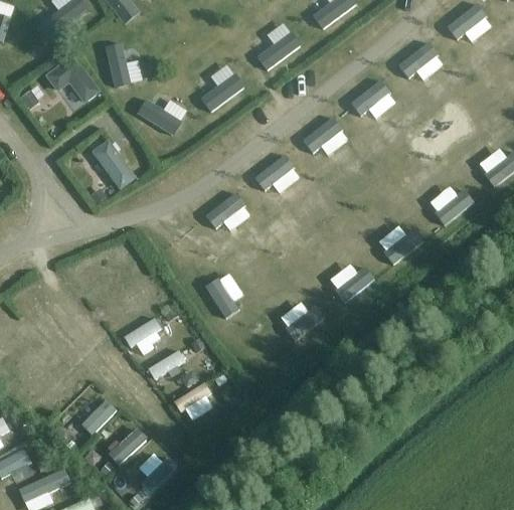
[(117,0),(110,5),(130,32),(143,23),(126,0),(117,0)]
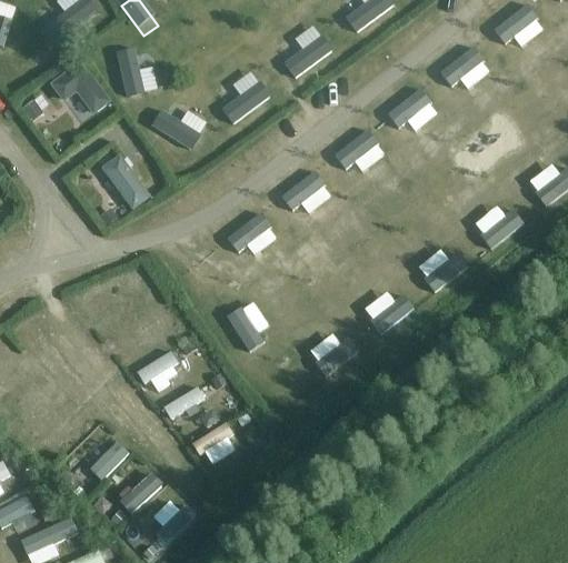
[(375,1),(347,30),(362,46),(390,17),(375,1)]
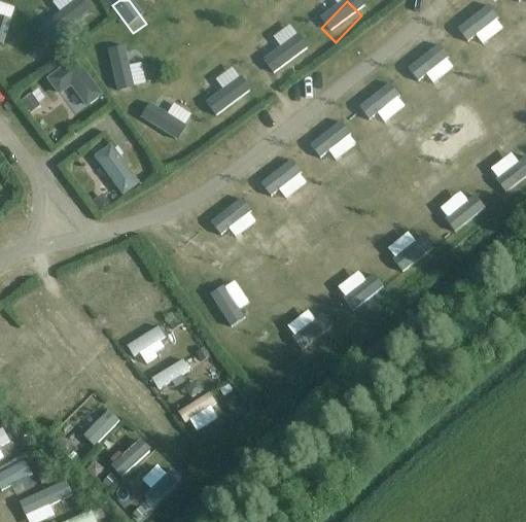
[(490,5),(458,28),(466,40),(499,18),(490,5)]
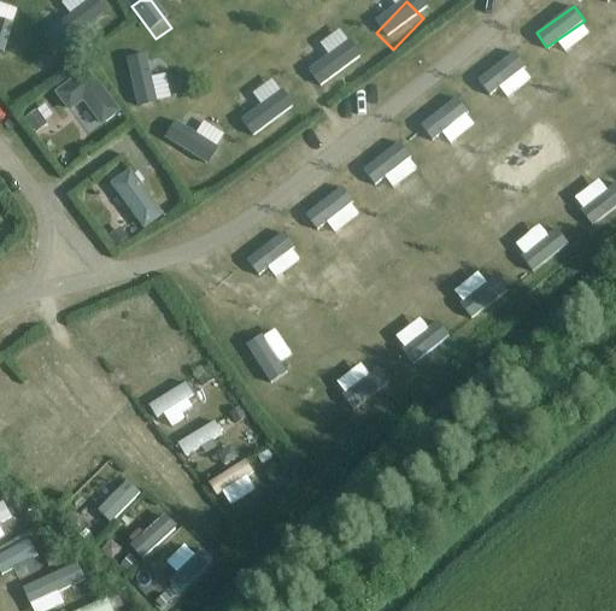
[(89,10),(54,35),(68,53),(103,28),(89,10)]
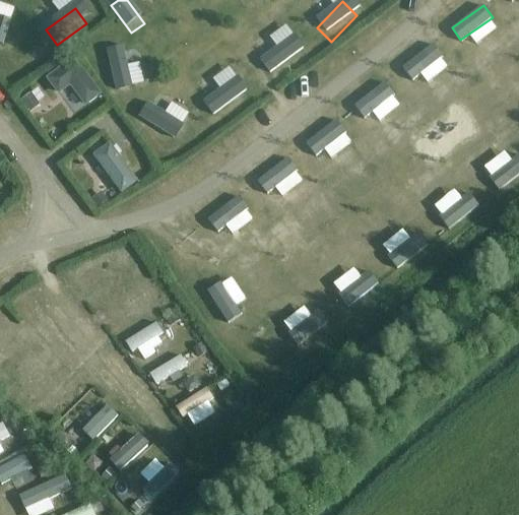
[(0,48),(11,52),(17,28),(0,22),(0,48)]
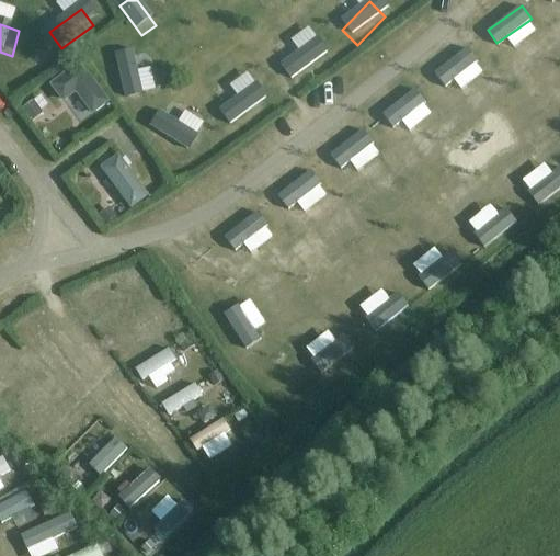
[(472,32),(461,40),(484,74),(496,66),(472,32)]
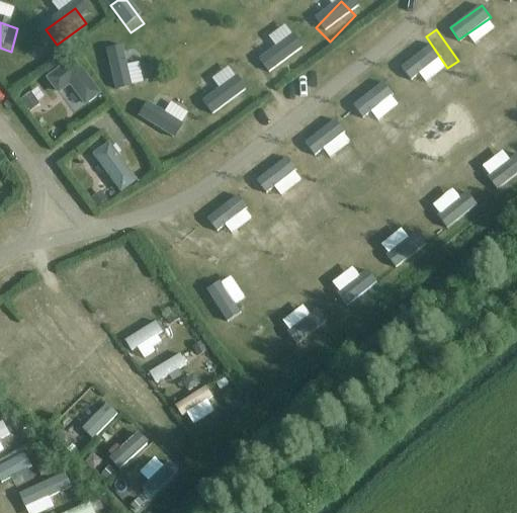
[(430,44),(401,65),(410,77),(439,57),(430,44)]
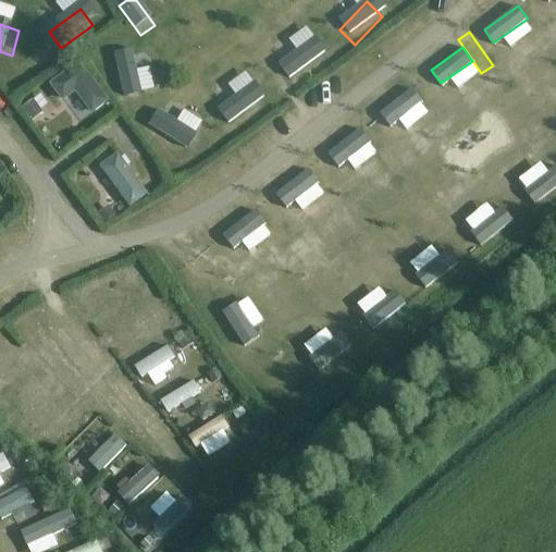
[(279,73),(294,89),(321,64),(306,48),(279,73)]
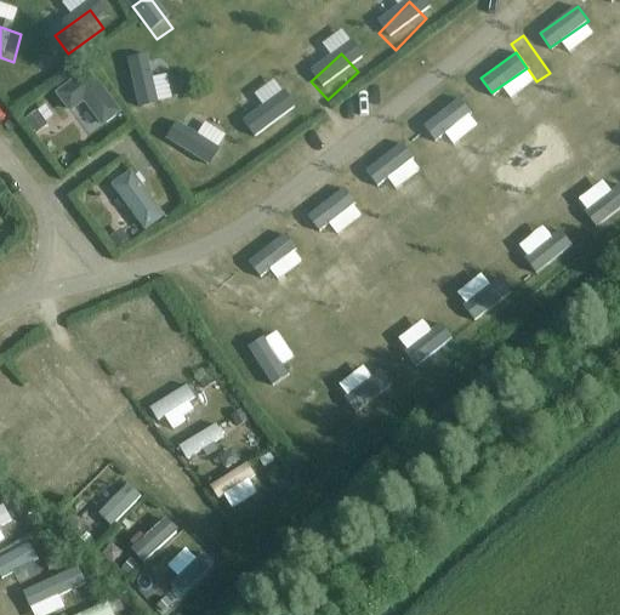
[(125,109),(92,64),(58,90),(73,110),(89,100),(106,124),(125,109)]
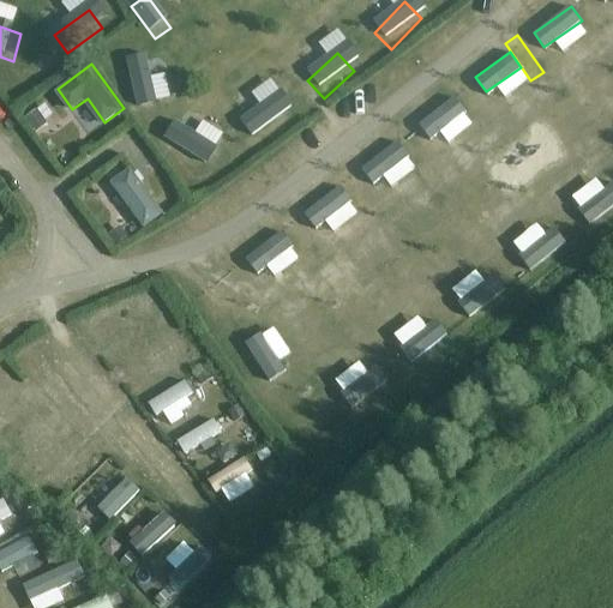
[(157,65),(132,67),(136,109),(160,107),(157,65)]
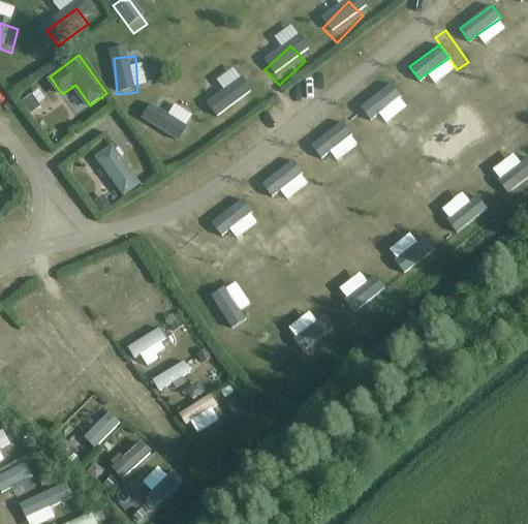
[(393,83),(360,105),(369,119),(402,95),(393,83)]
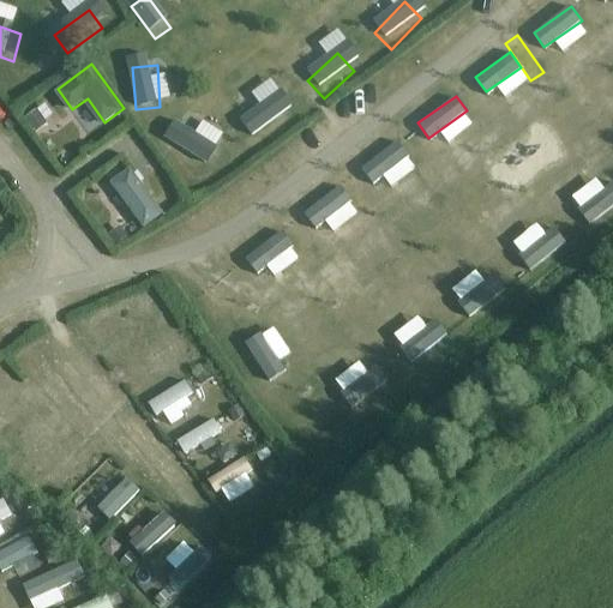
[(433,145),(445,160),(479,132),(468,119),(433,145)]
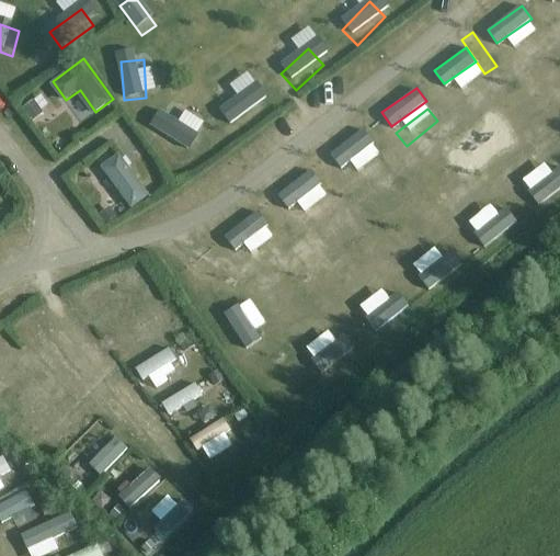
[(151,134),(174,156),(190,142),(167,118),(151,134)]
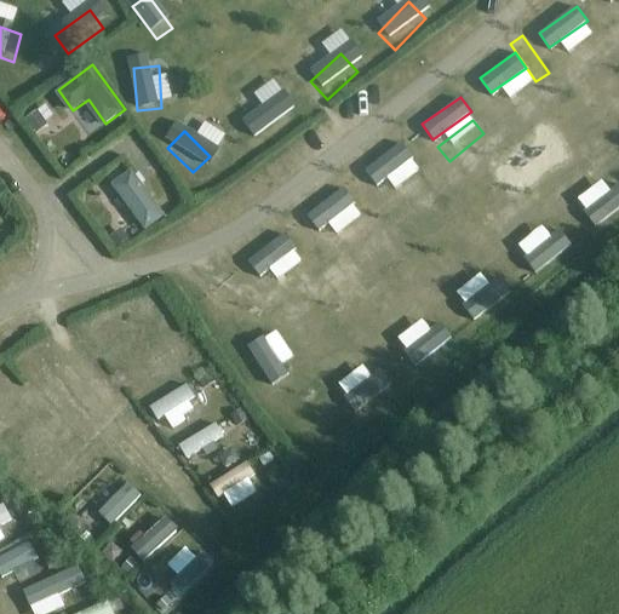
[(400,139),(362,166),(376,184),(413,158),(400,139)]
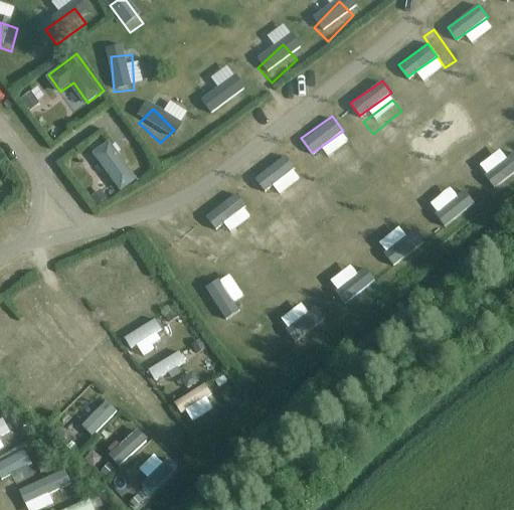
[(108,137),(92,149),(119,187),(136,175),(118,150),(108,137)]
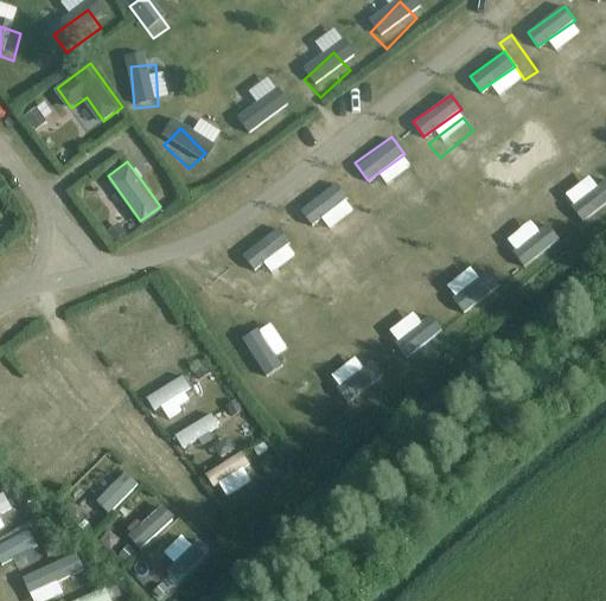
[(605,179),(571,204),(581,218),(605,200),(605,179)]
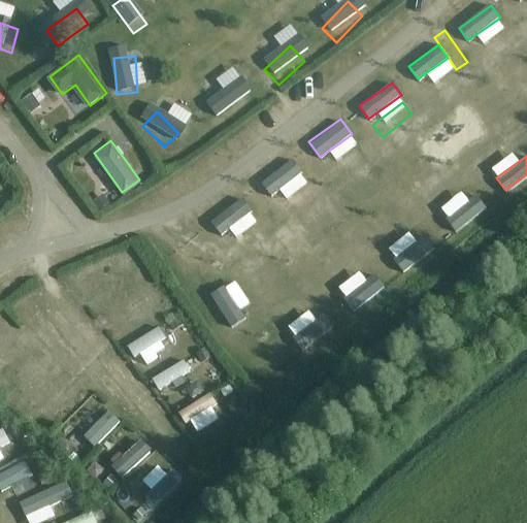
[(291,159),(260,181),(270,196),(302,173),(291,159)]
